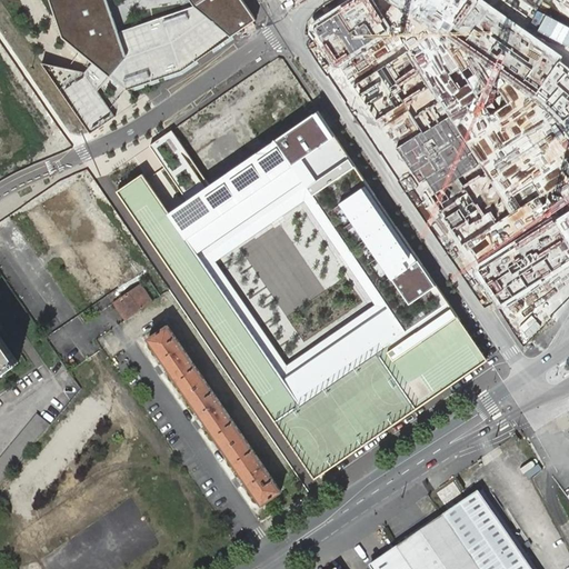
[(90,133),(115,117),(96,92),(108,78),(127,91),(181,72),(229,35),(235,30),(237,32),(257,19),(243,0),(49,0),(57,19),(63,38),(93,62),(89,67),(86,71),(41,62),(90,133)]
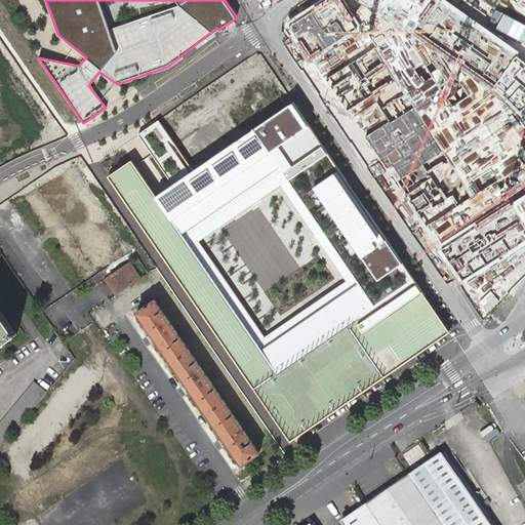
[(524,240),(524,225),(511,204),(484,219),(341,0),(329,0),(289,26),(463,280),(524,240)]
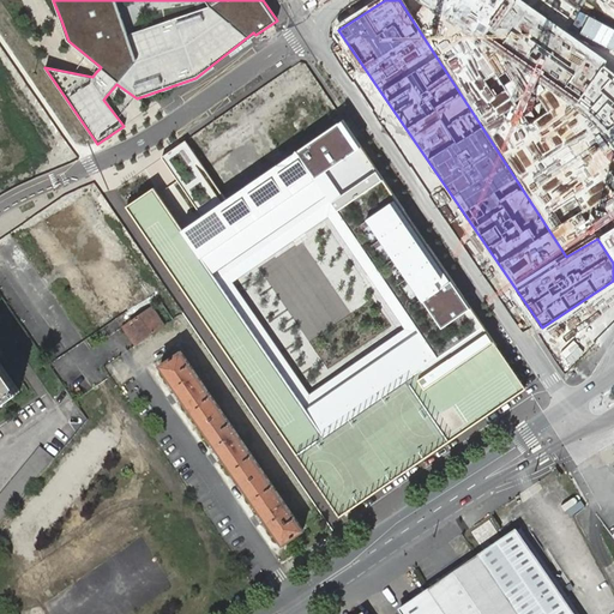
[(512,0),(425,0),(481,34),(579,101),(594,114),(613,132),(613,71),(571,41),(512,0)]
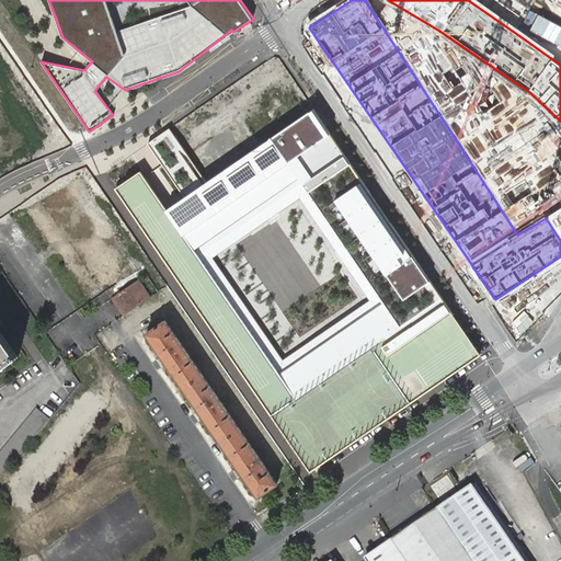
[(170,128),(149,142),(186,196),(170,208),(186,233),(288,165),(384,304),(282,374),(141,170),(115,187),(271,414),(443,298),(313,109),(207,183),(170,128)]
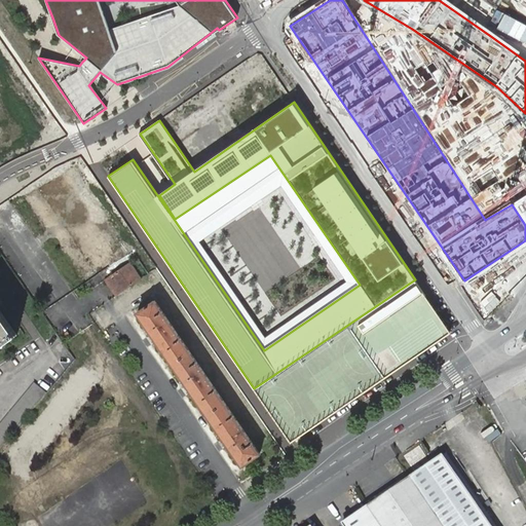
[(525,194),(512,204),(525,225),(525,194)]
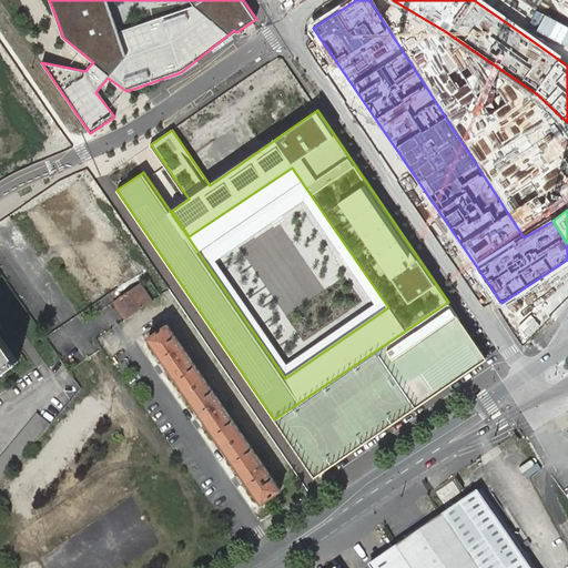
[(277,257),(284,272),(306,262),(300,247),(277,257)]
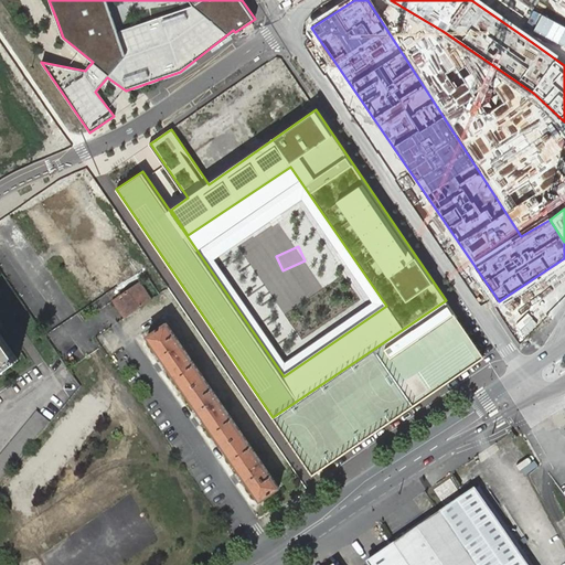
[(312,334),(348,311),(322,270),(286,294),(312,334)]
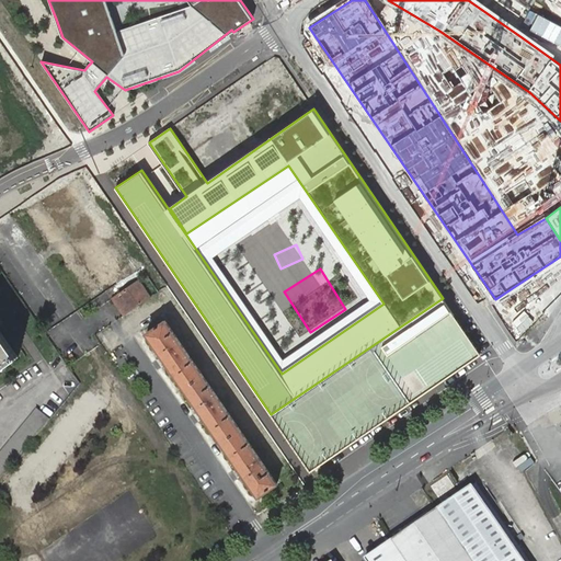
[(125,306),(128,311),(149,297),(138,281),(113,298),(121,309),(125,306)]
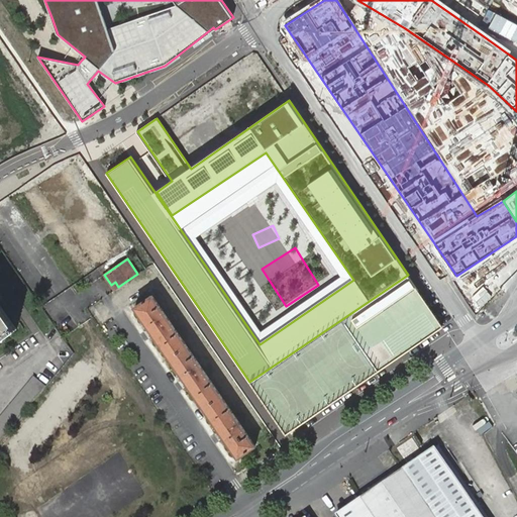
[(152,296),(135,307),(149,328),(153,334),(184,378),(188,385),(220,430),(224,436),(238,457),(255,446),(152,296)]
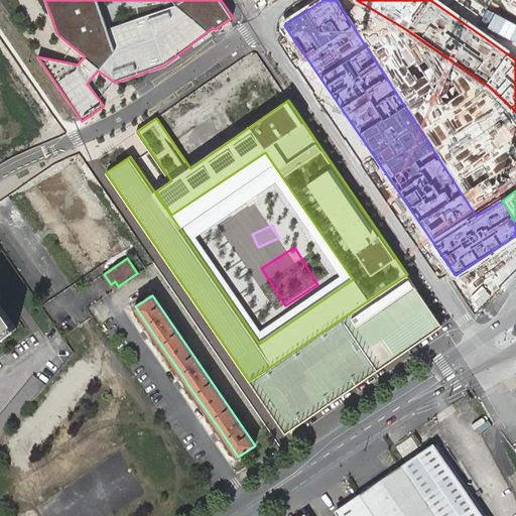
[(0,309),(0,336),(13,328),(0,309)]
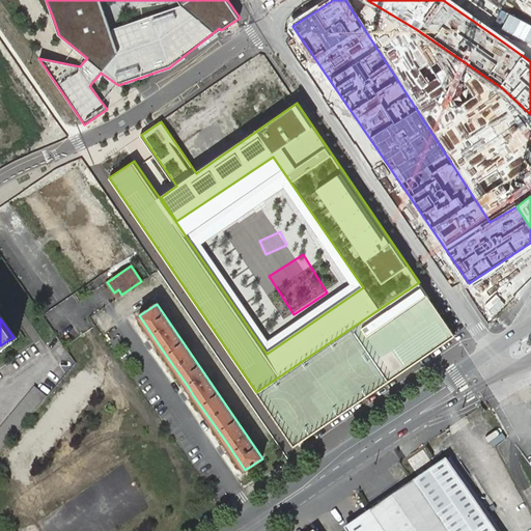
[(0,428),(0,453),(48,397),(35,387),(0,428)]
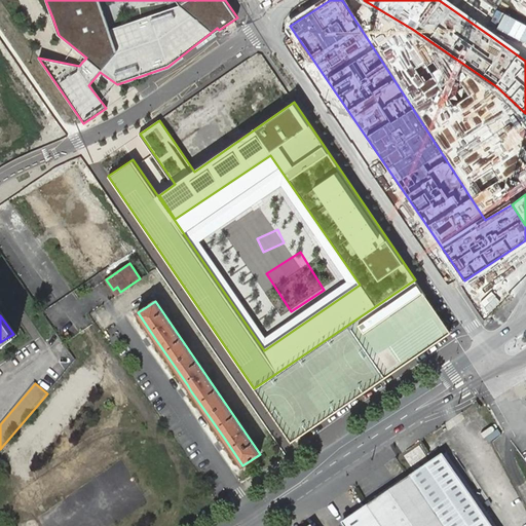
[(489,525),(441,454),(409,477),(443,525),(489,525)]
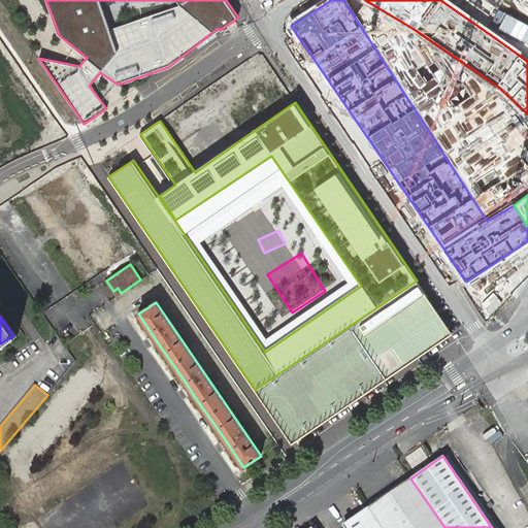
[(444,527),(410,479),(367,508),(381,527),(444,527)]
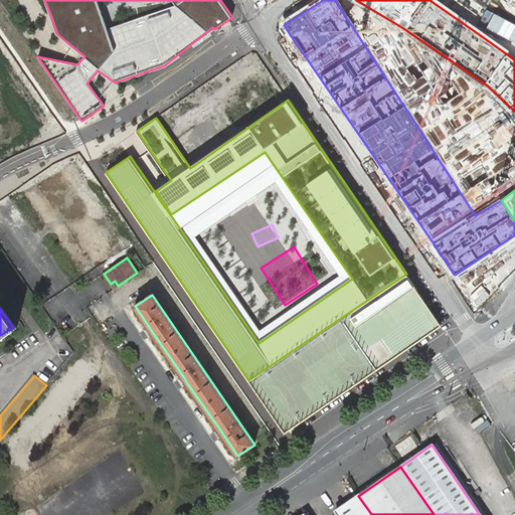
[(371,514),(358,496),(333,513),(334,514),(371,514)]
